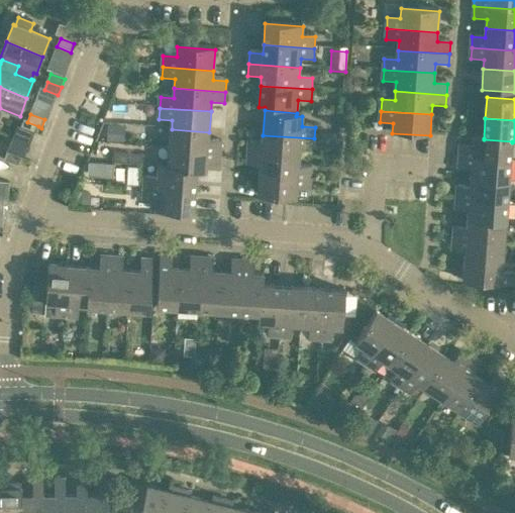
[(35,134),(38,126),(27,122),(24,120),(21,129),(35,134)]
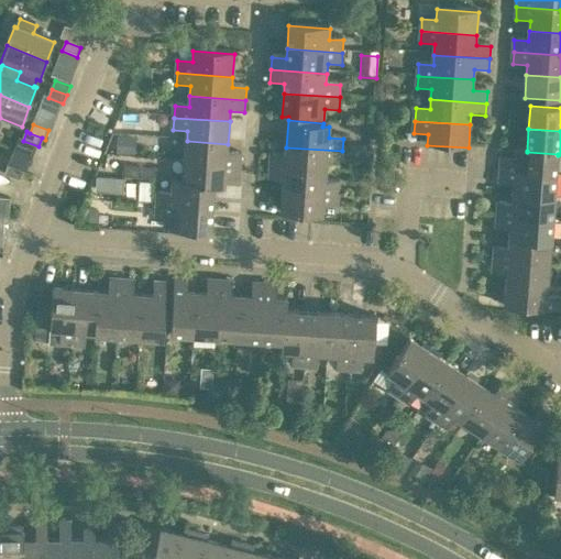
[(117,156),(130,156),(131,139),(118,138),(117,156)]
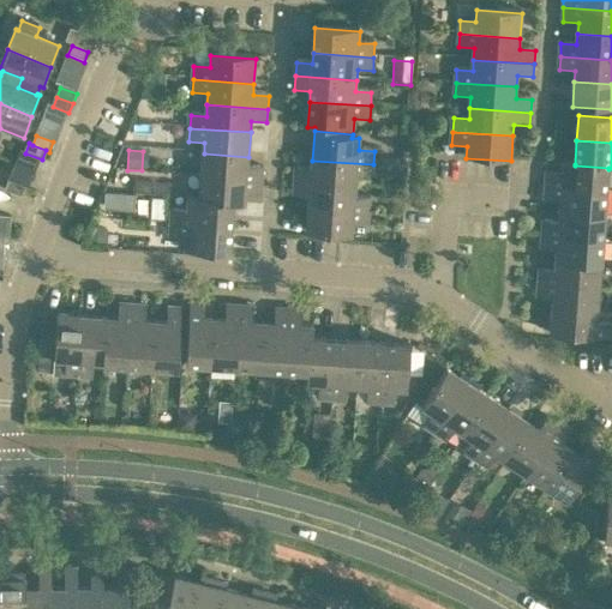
[(202,179),(263,182),(264,169),(249,168),(249,157),(204,154),(202,179)]
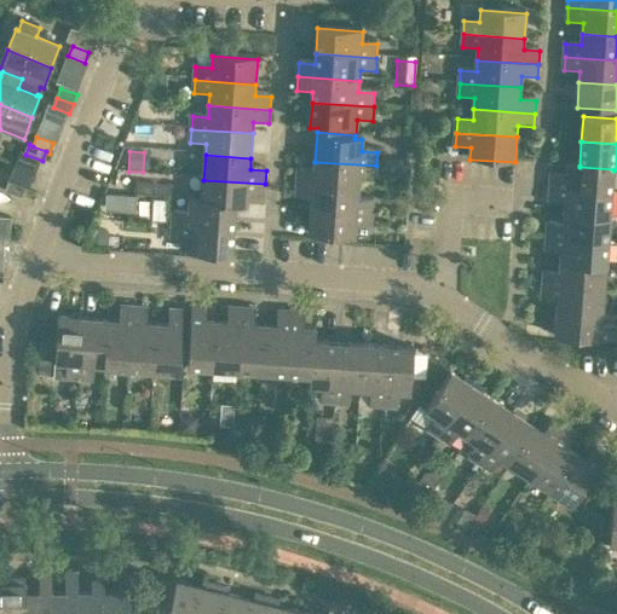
[(375,179),(376,166),(315,162),(315,173),(299,172),(298,185),(359,190),(359,179),(375,179)]
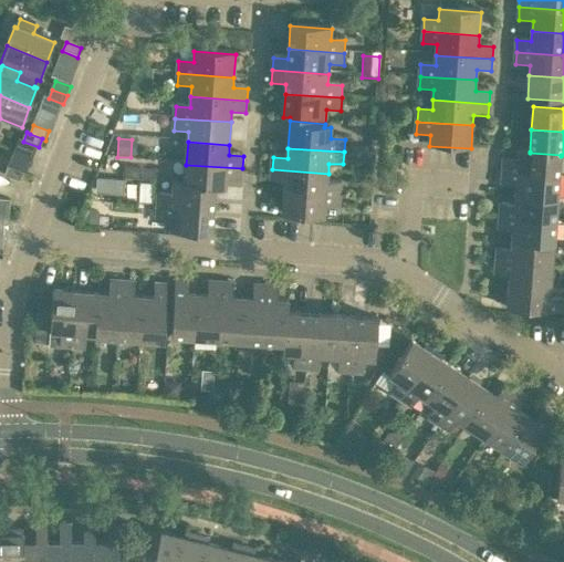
[(559,177),(561,156),(561,155),(530,153),(530,152),(519,151),(519,162),(504,160),(503,174),(559,177)]
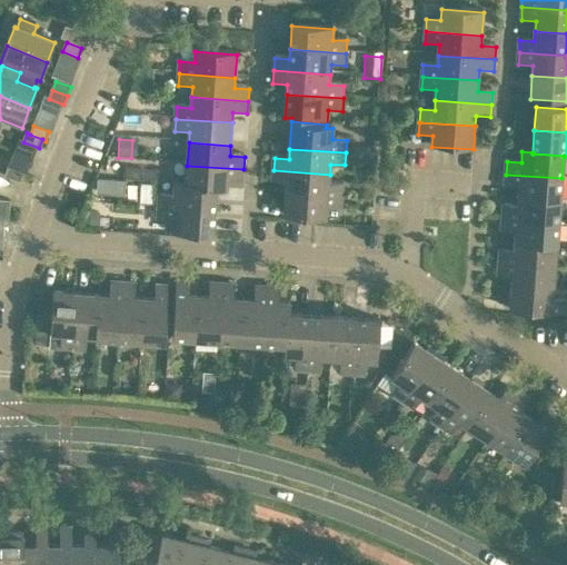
[(187,166),(186,187),(186,188),(217,190),(217,191),(227,192),(228,180),(242,181),(244,169),(187,166)]
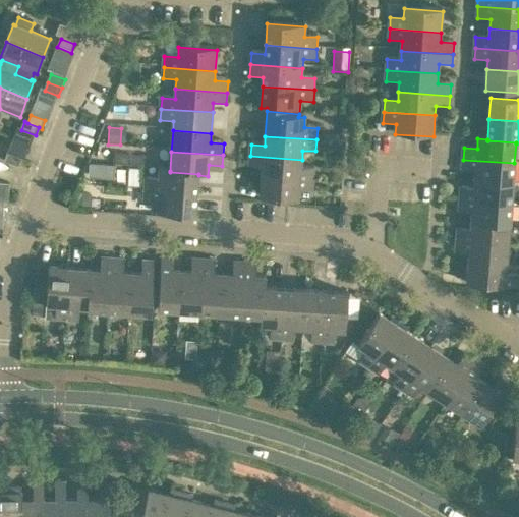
[(4,163),(18,168),(21,160),(7,155),(4,163)]
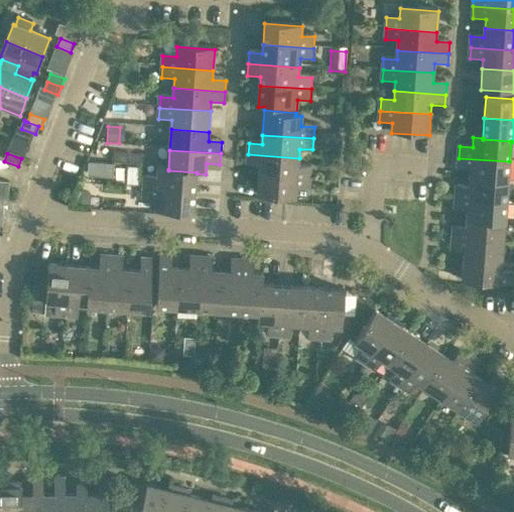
[(115,154),(114,163),(128,164),(129,155),(115,154)]
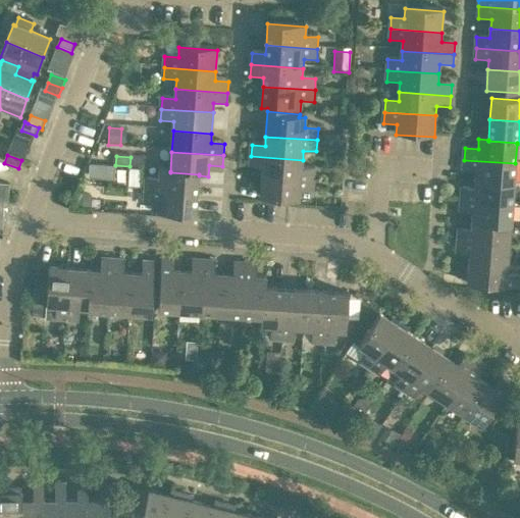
[(302,169),(303,160),(251,156),(250,167),(263,168),(263,177),(314,182),(315,170),(302,169)]
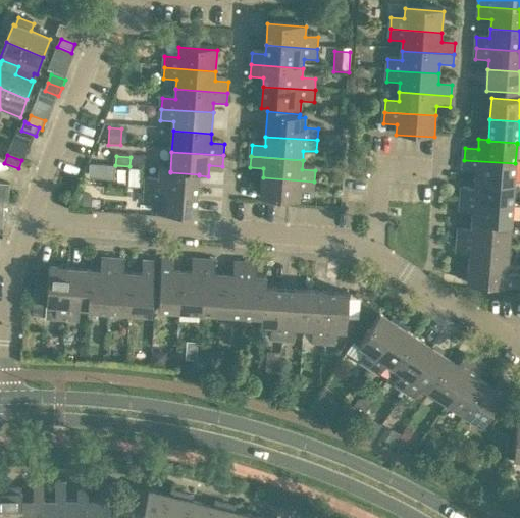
[(475,182),(514,184),(515,163),(464,160),(463,171),(476,171),(475,182)]
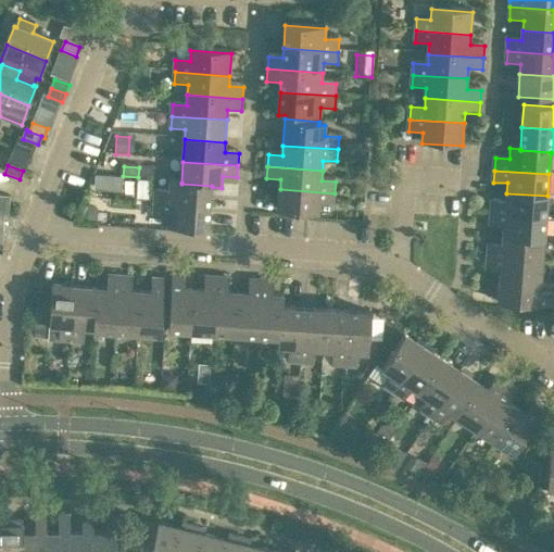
[(97,180),(97,195),(106,195),(106,180),(97,180)]
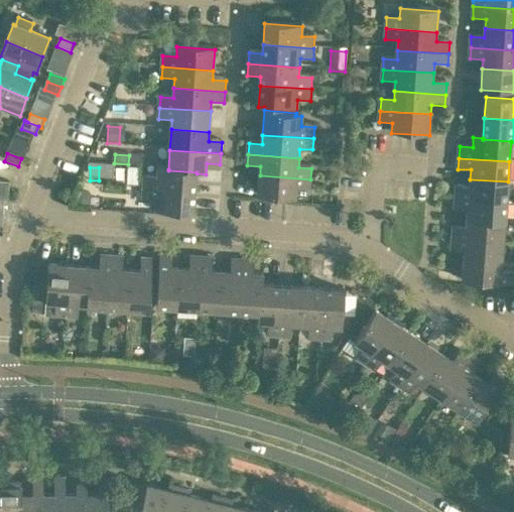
[(195,193),(197,173),(197,172),(168,170),(168,169),(158,168),(158,178),(144,177),(144,189),(195,193)]
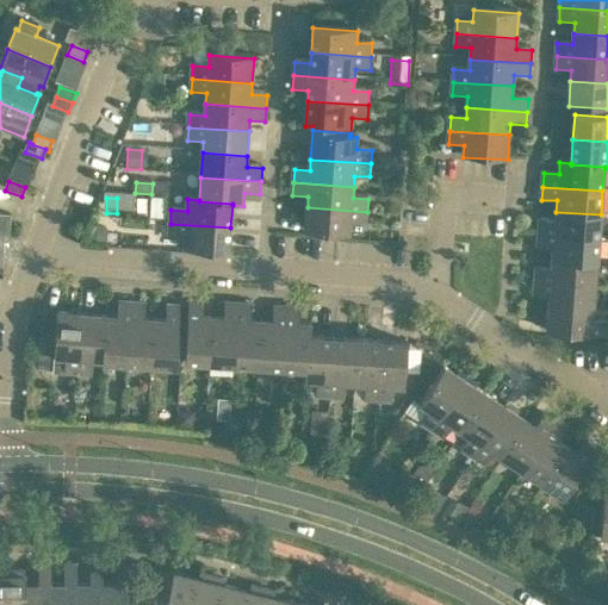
[(366,225),(367,212),(308,207),(305,232),(351,236),(351,224),(366,225)]
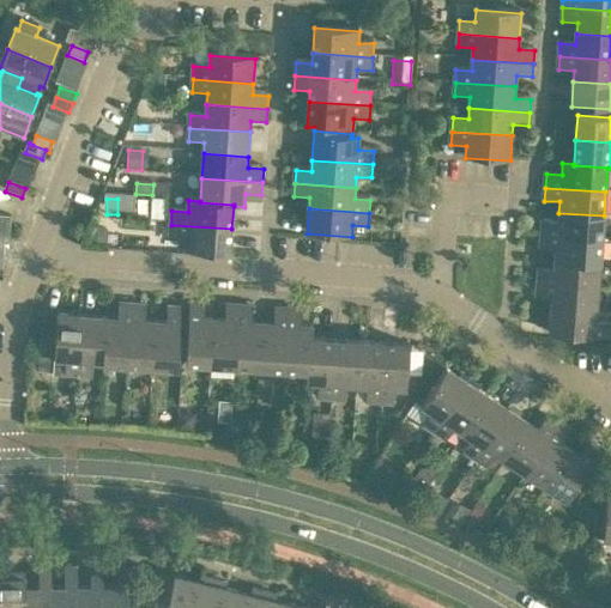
[(542,236),(603,241),(604,216),(558,213),(558,224),(543,223),(542,236)]
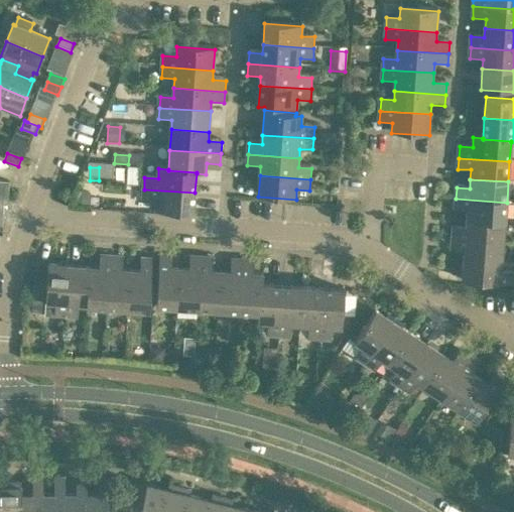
[(0,192),(9,193),(10,183),(0,182),(0,192)]
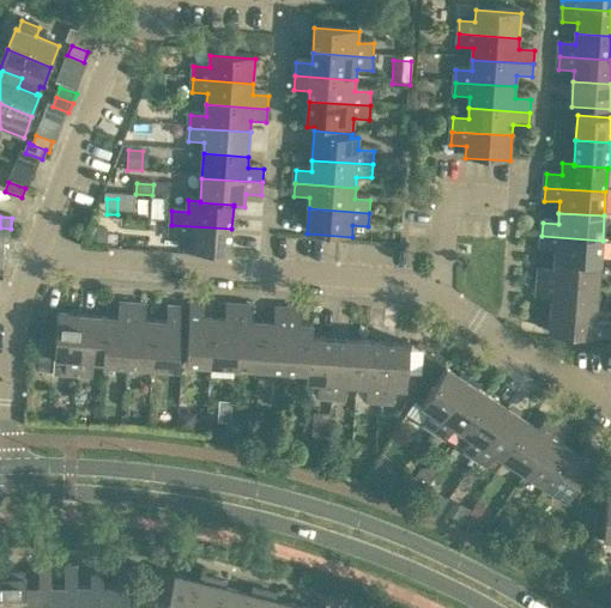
[(231,229),(171,225),(170,238),(186,239),(185,251),(230,254),(231,229)]
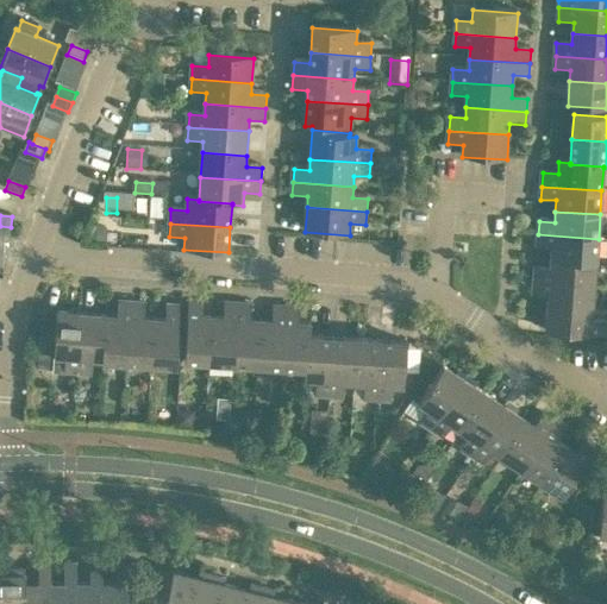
[(11,227),(0,226),(0,236),(11,238),(11,227)]
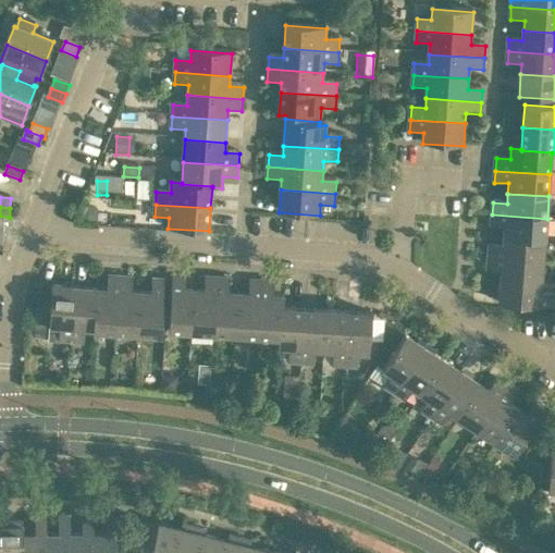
[(98,210),(85,210),(85,224),(98,224),(98,210)]
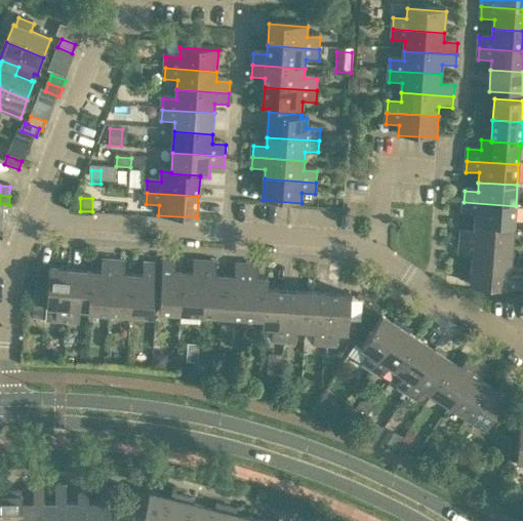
[(476,224),(514,227),(516,206),(464,202),(463,213),(476,214),(476,224)]
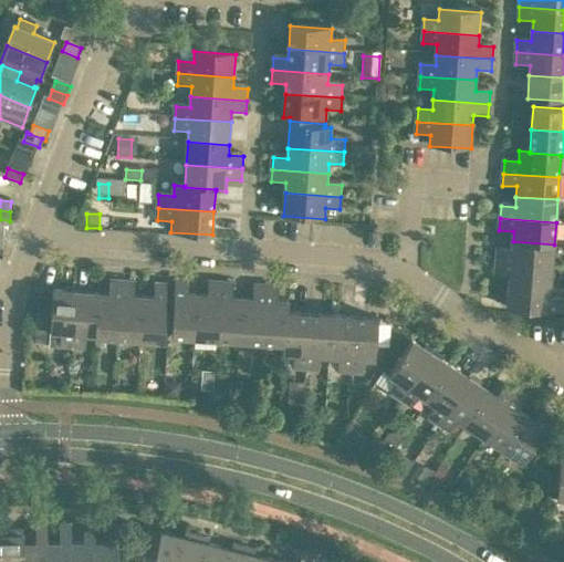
[(497,263),(553,267),(554,245),(513,241),(512,251),(498,250),(497,263)]
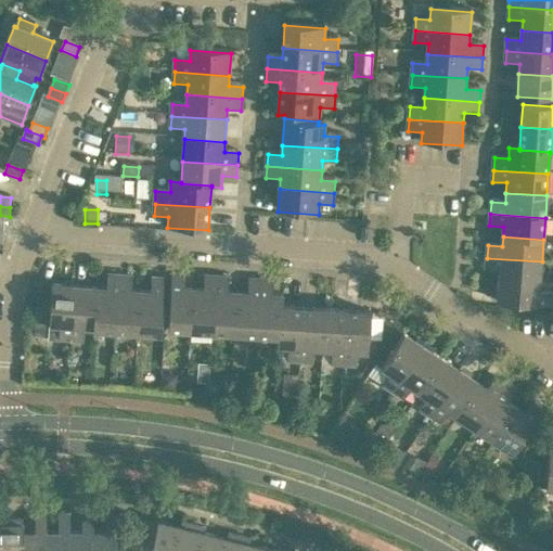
[(500,281),(540,284),(542,261),(487,258),(486,270),(500,271),(500,281)]
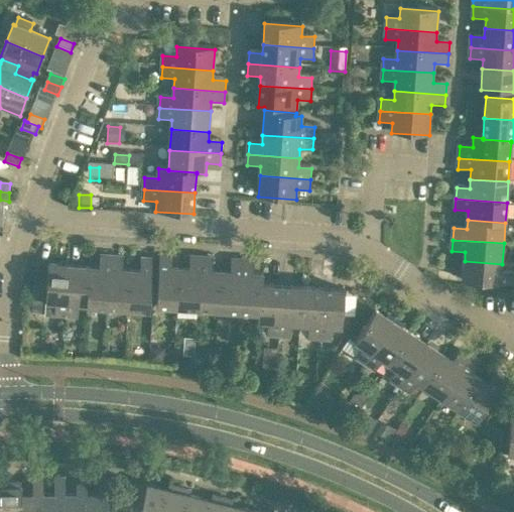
[(156,307),(178,308),(180,271),(171,270),(172,257),(160,256),(156,307)]
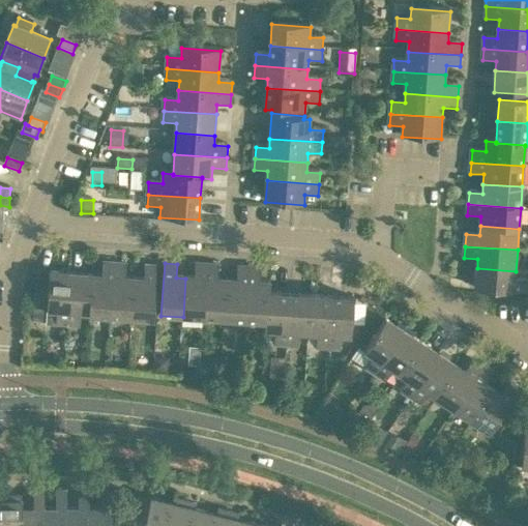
[(93,276),(90,316),(112,317),(115,265),(104,264),(103,278),(93,276)]
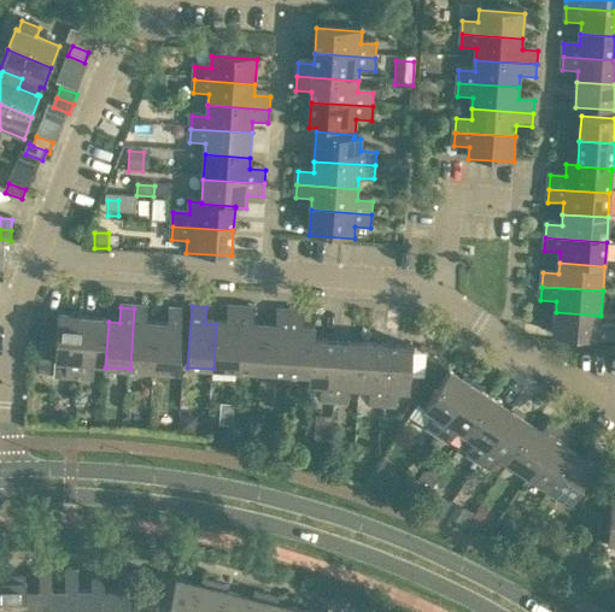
[(134,309),(130,369),(154,371),(158,325),(146,325),(147,310),(134,309)]
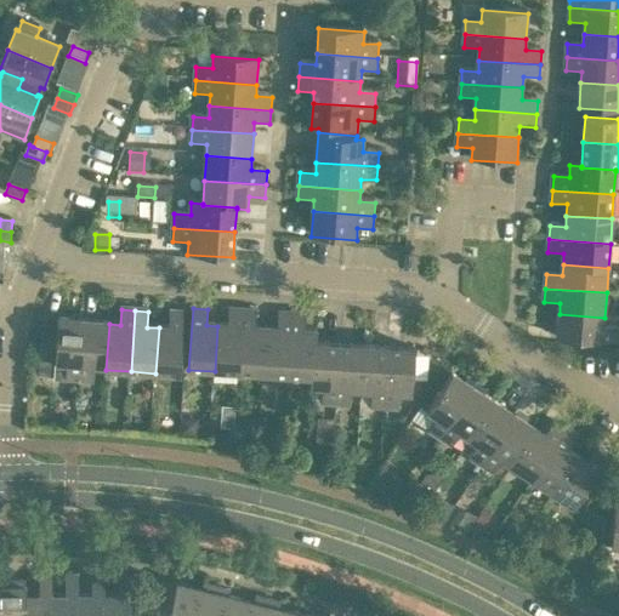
[(230,326),(217,326),(215,371),(239,372),(244,312),(231,311),(230,326)]
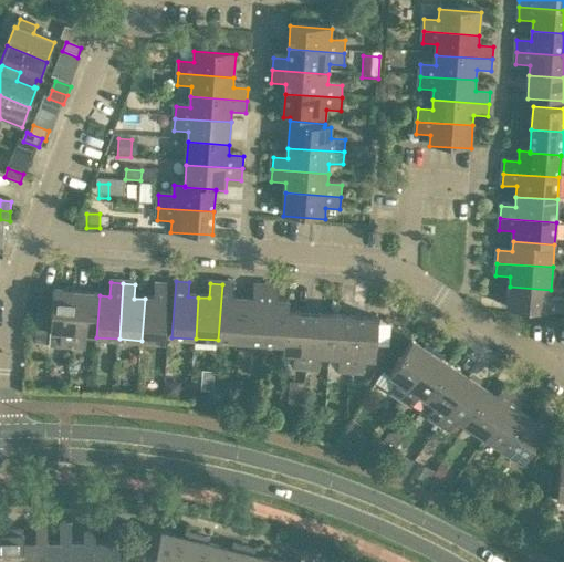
[(222,284),(218,340),(240,342),(243,300),(233,300),(235,285),(222,284)]
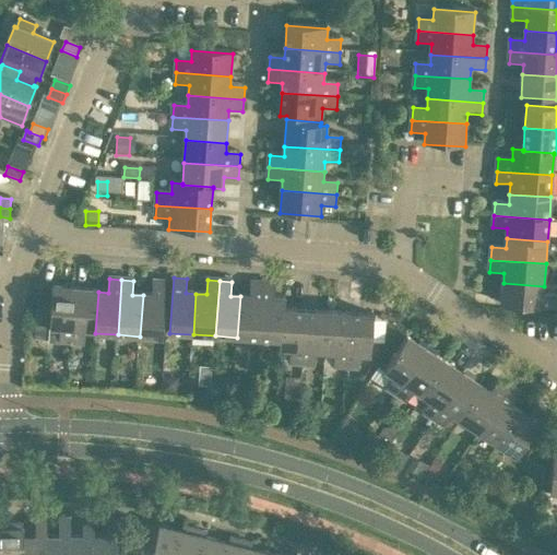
[(143,295),(140,337),(163,339),(167,283),(154,282),(153,296),(143,295)]
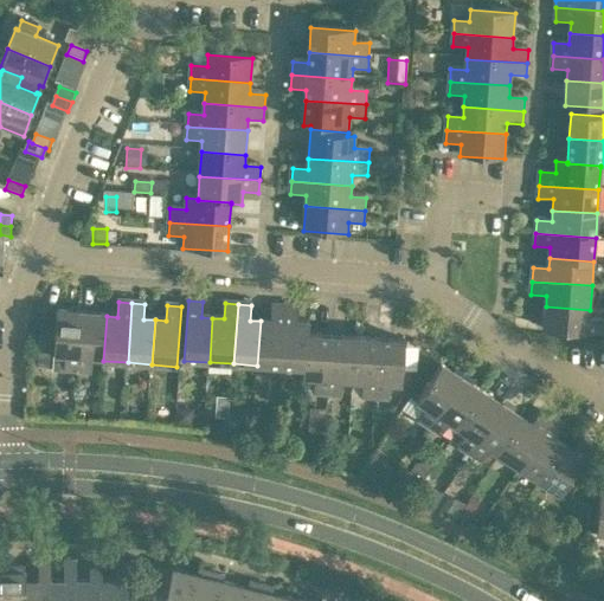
[(271,322),(261,321),(257,366),(282,367),(286,308),(272,307),(271,322)]
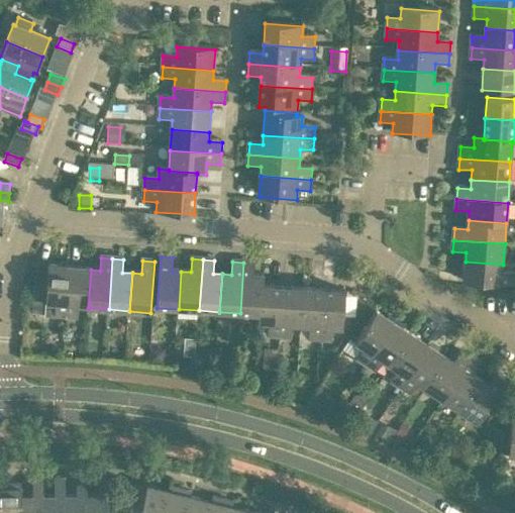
[(503,265),(466,262),(464,283),(514,287),(514,275),(502,274),(503,265)]
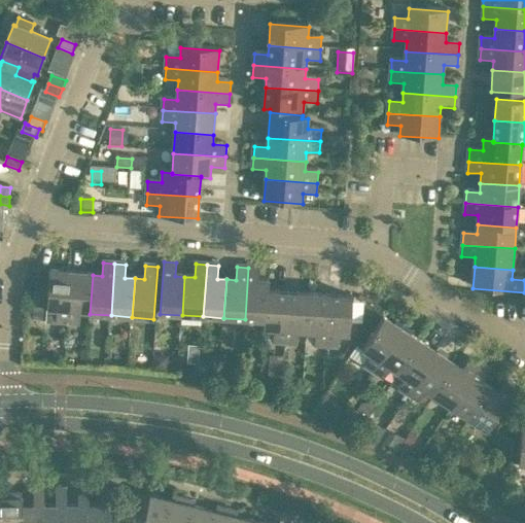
[(245,319),(265,321),(266,321),(268,292),(269,292),(270,282),(259,282),(260,268),(248,268),(245,319)]
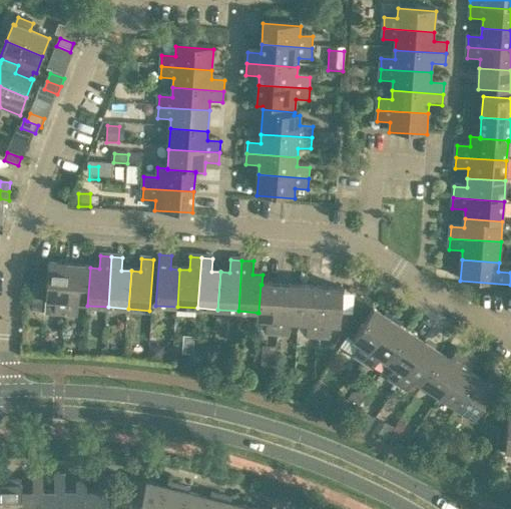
[(66,318),(70,267),(48,265),(46,303),(56,304),(55,317),(66,318)]
